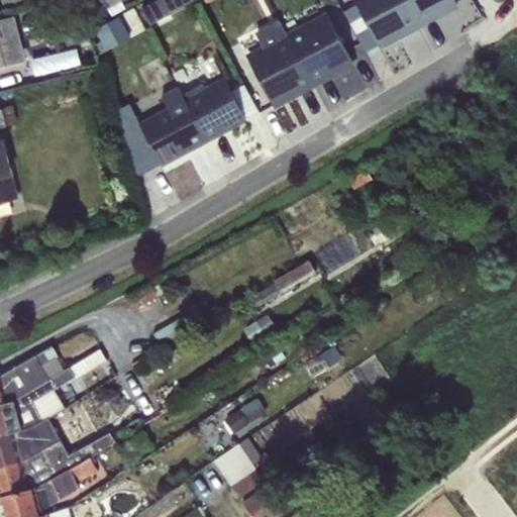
[(122,0),(88,0),(94,14),(105,8),(106,10),(123,0),(122,0)]
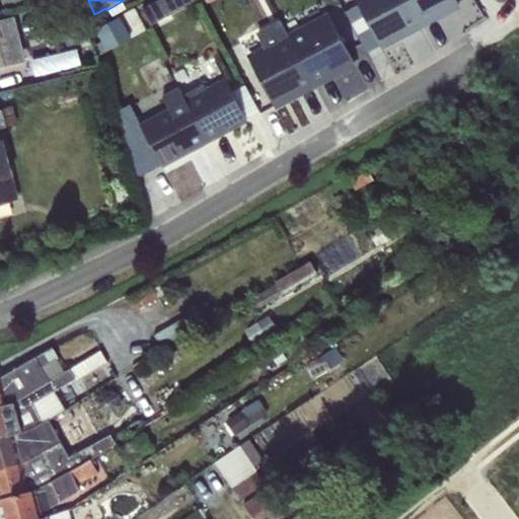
[(159,0),(142,10),(151,25),(196,1),(195,0),(159,0)]
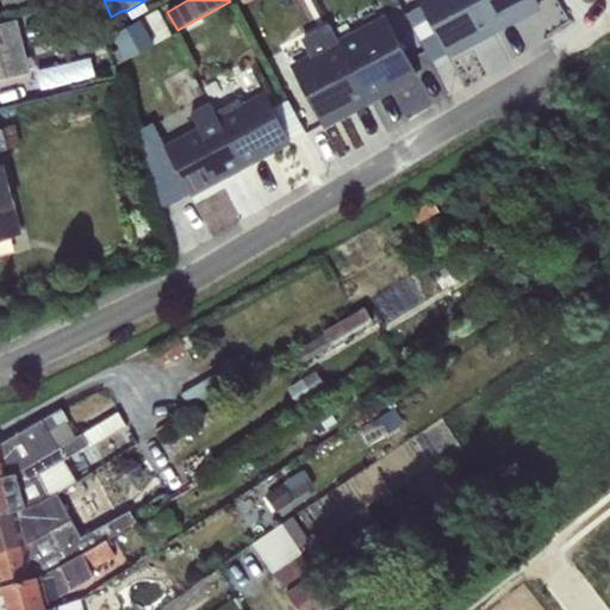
[(495,32),(477,0),(417,0),(421,6),(447,55),(472,41),(473,43),(495,32)]
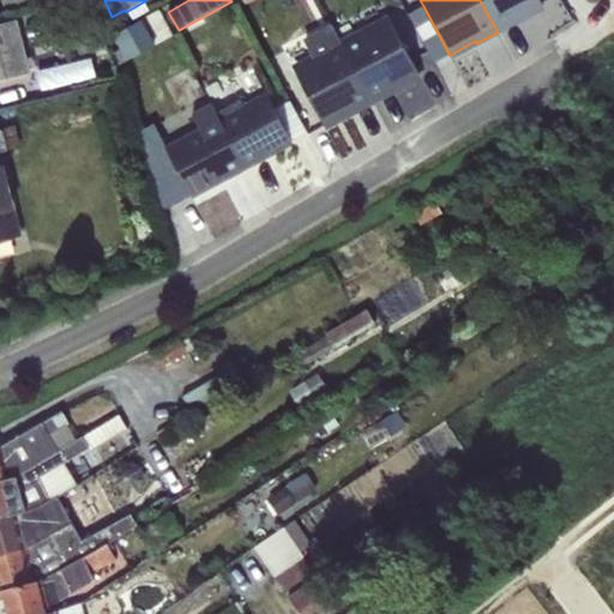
[(539,0),(480,0),(498,32),(543,8),(539,0)]
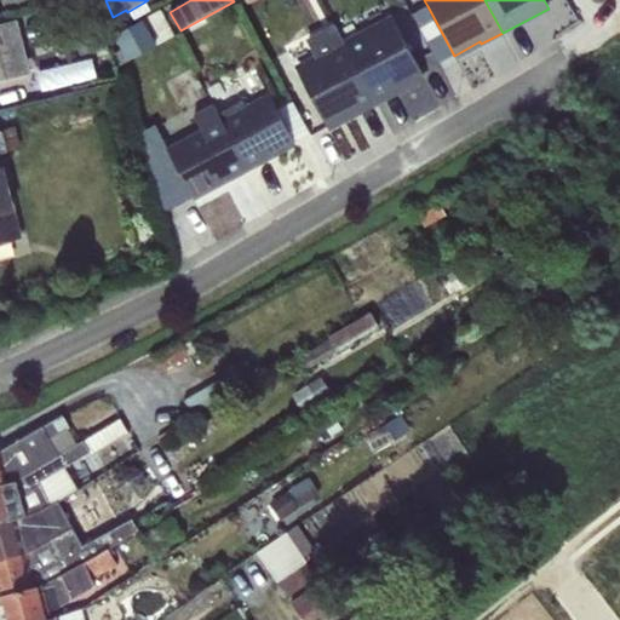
[(428,6),(412,13),(438,63),(454,56),(428,6)]
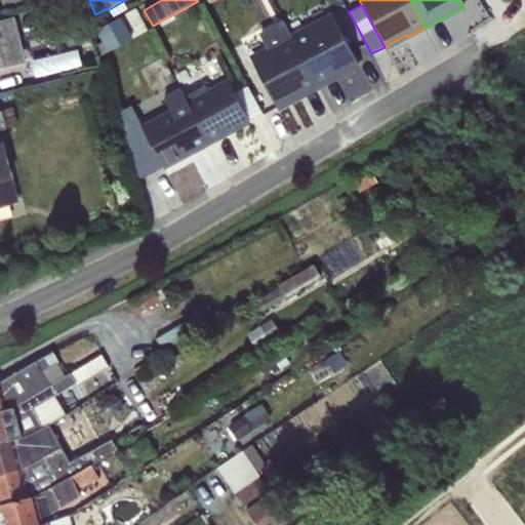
[(332,13),(291,35),(318,86),(359,65),(332,13)]
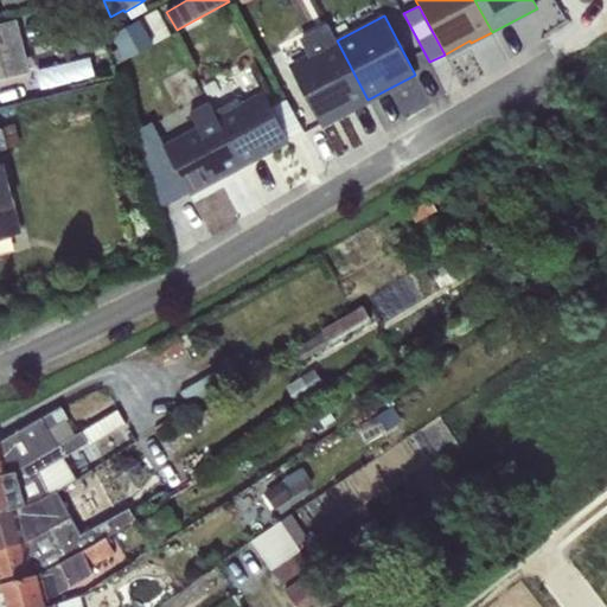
[(102,17),(70,24),(78,55),(109,46),(102,17)]
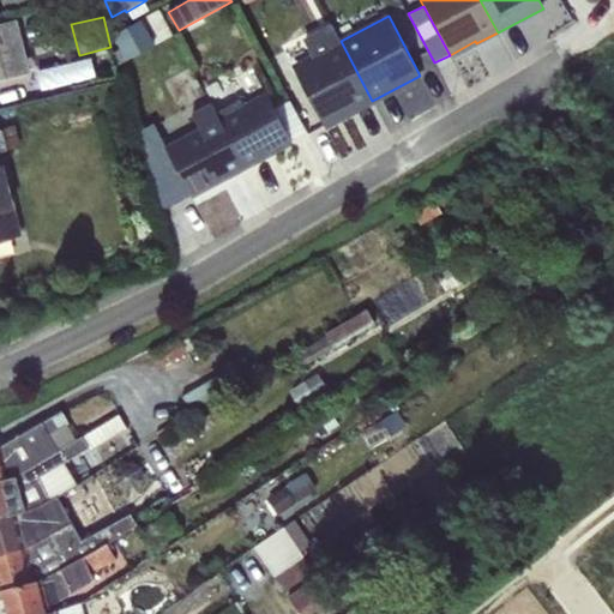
[(18,24),(0,28),(0,80),(30,73),(18,24)]
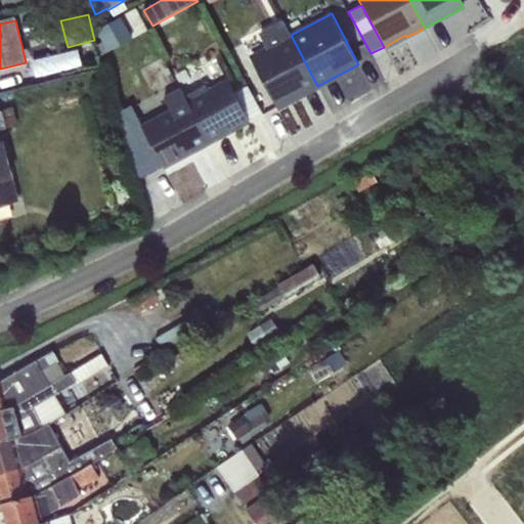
[(123,22),(94,36),(101,55),(132,39),(123,22)]
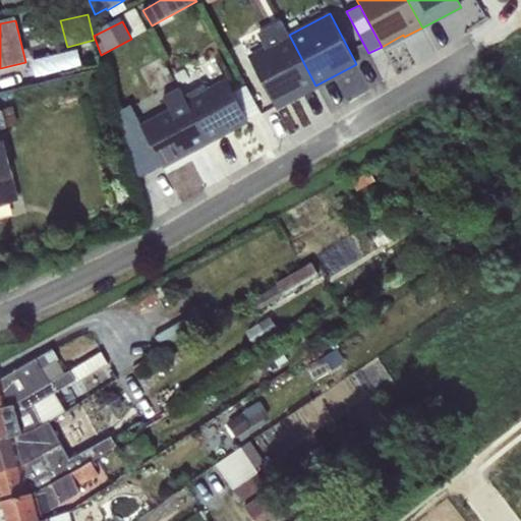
[(315,85),(289,35),(248,56),(275,107),(315,85)]
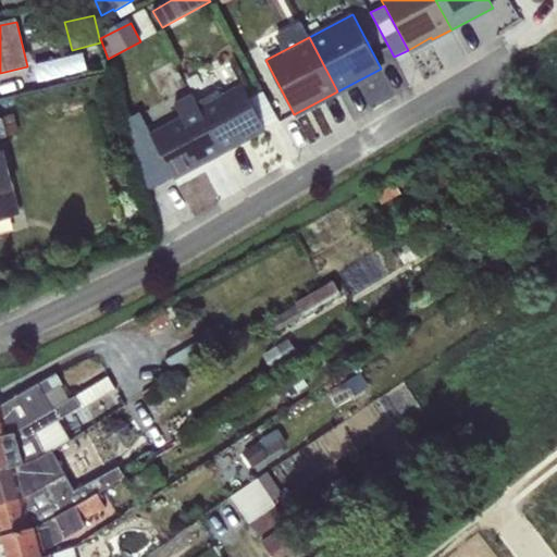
[(83,51),(34,63),(37,82),(87,70),(83,51)]
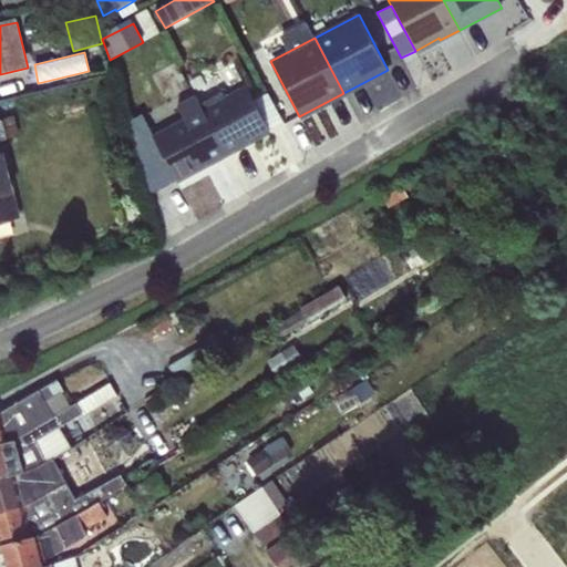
[(225,99),(202,112),(226,155),(269,131),(246,88),(225,99)]
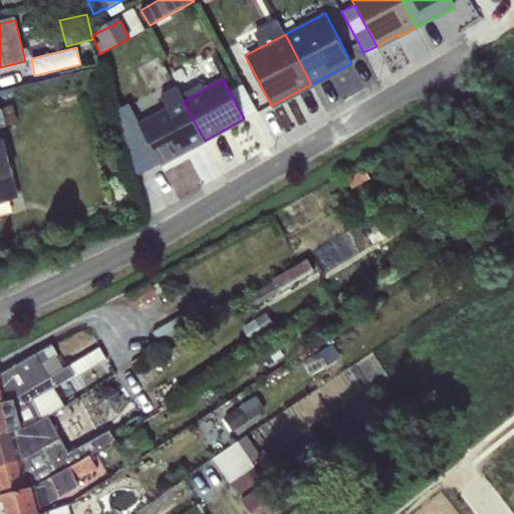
[(202,84),(181,95),(183,101),(204,89),(202,84)]
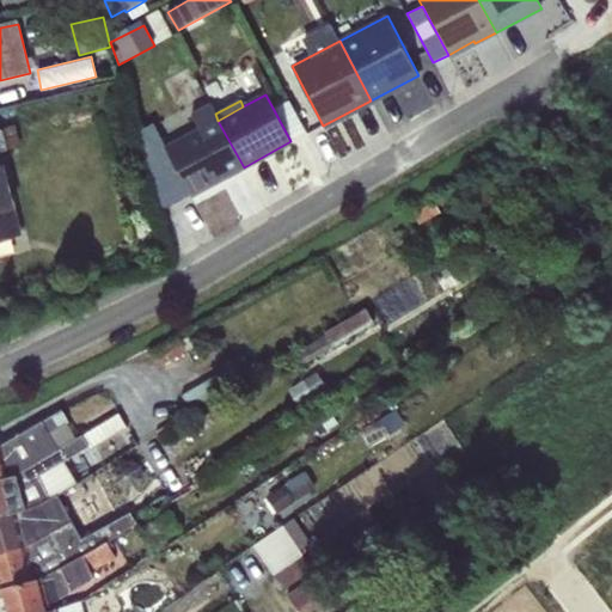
[(218,121),(215,114),(210,105),(190,116),(199,130),(165,148),(191,196),(244,167),(218,121)]
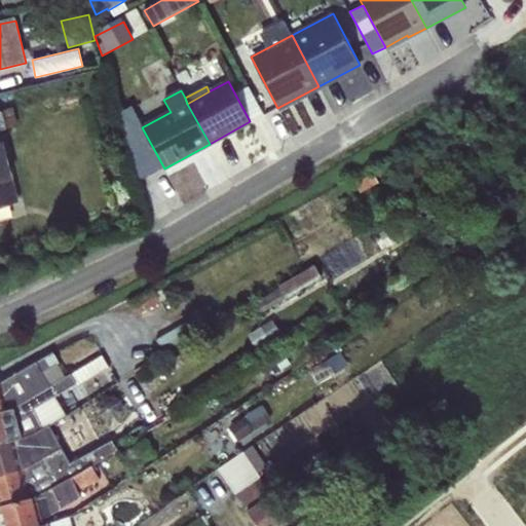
[(130,107),(114,115),(135,183),(164,168),(142,127),(130,107)]
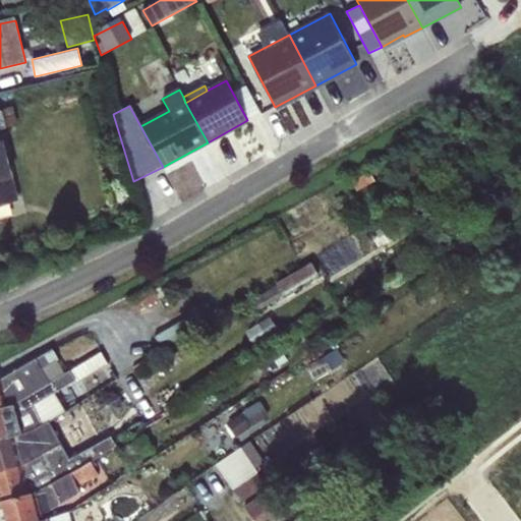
[(0,129),(0,203),(15,199),(0,129)]
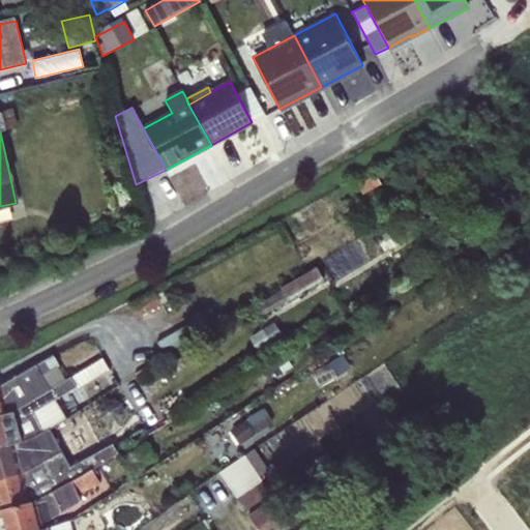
[(375,173),(356,183),(362,195),(381,184),(375,173)]
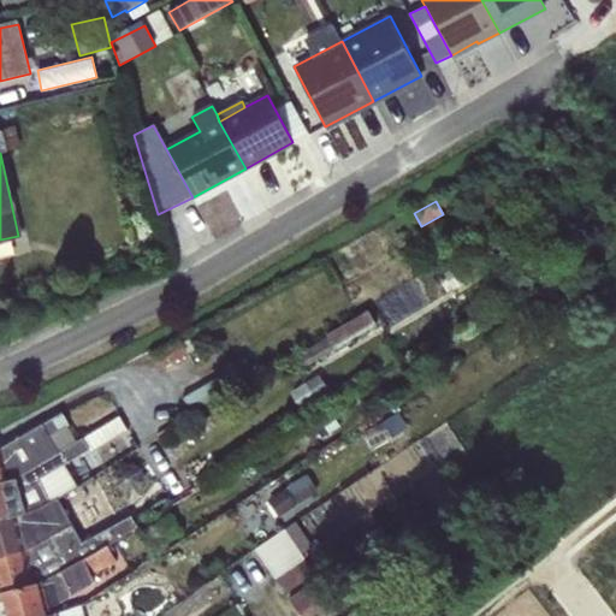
[(327,337),(291,359),(300,369),(377,325),(367,311),(325,335),(327,337)]
